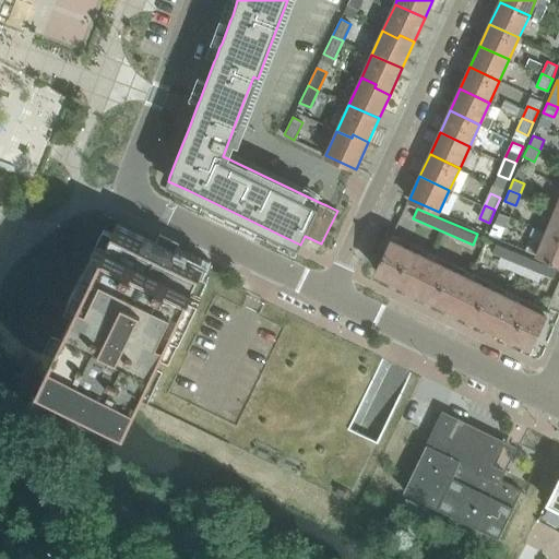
[(558,211),(557,210),(547,233),(558,237),(558,211)]
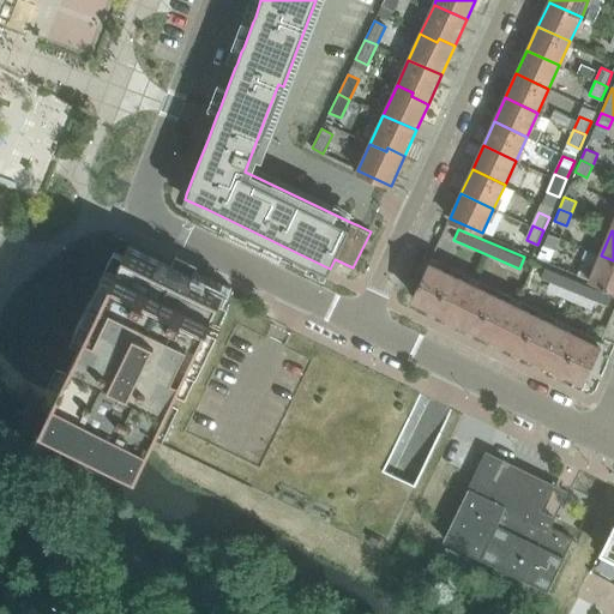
[(549,233),(543,245),(555,250),(561,238),(549,233)]
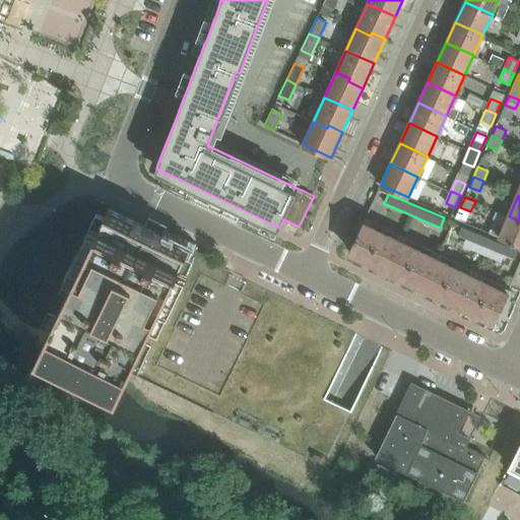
[(48,333),(41,346),(122,386),(128,373),(129,372),(325,467),(351,412),(324,399),(355,334),(187,252),(190,245),(110,205),(89,246),(48,333)]
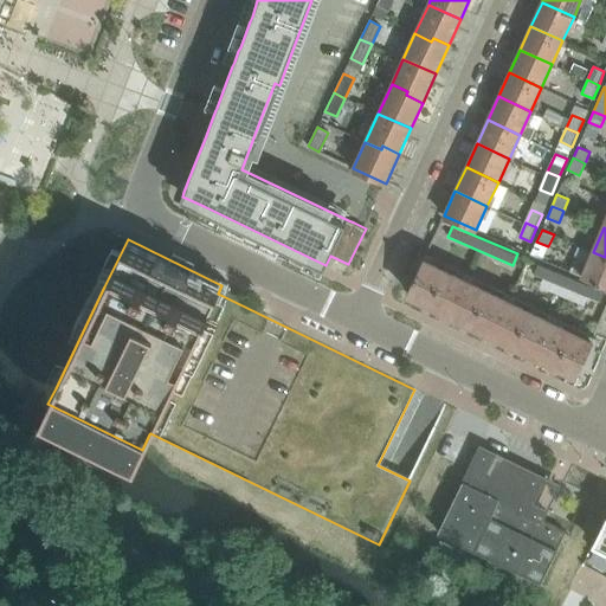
[(605,257),(593,252),(584,277),(605,285),(605,257)]
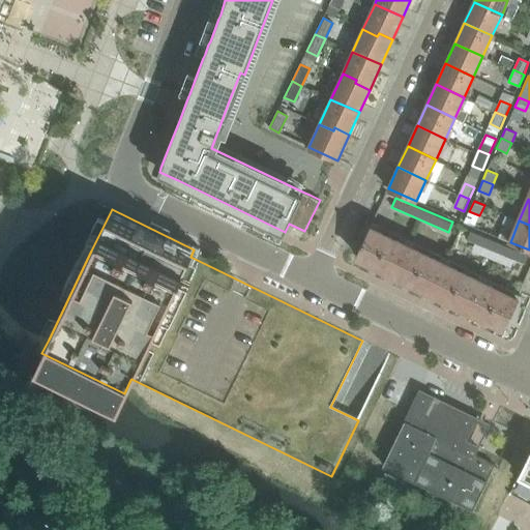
[(356,256),(394,273),(410,240),(373,223),(356,256)]
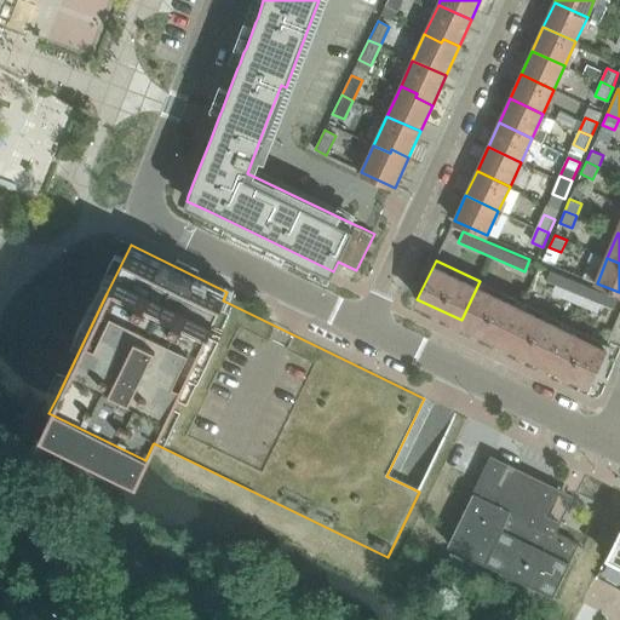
[(546,280),(612,308),(616,298),(550,270),(546,280)]
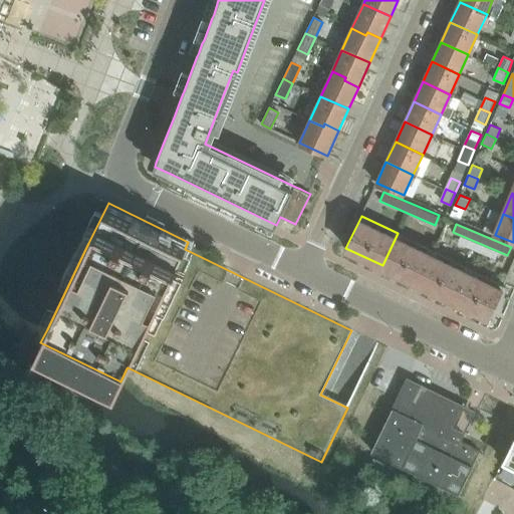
[(382,265),(418,282),(434,250),(398,233),(382,265)]
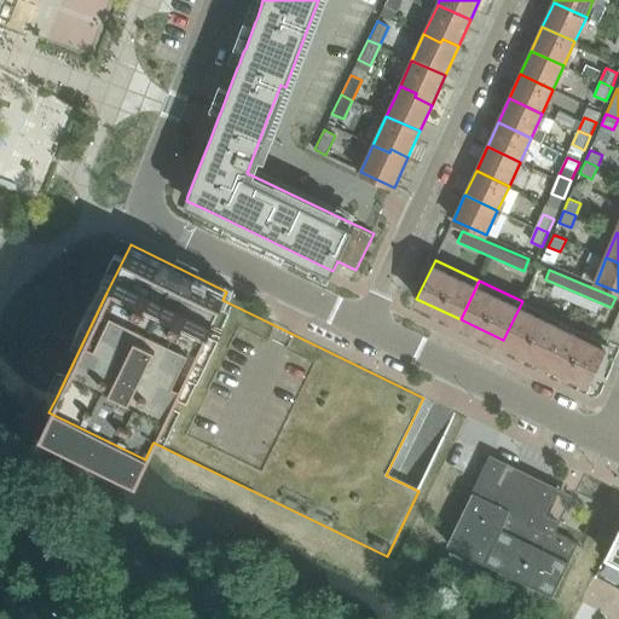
[(503,340),(547,362),(566,323),(522,301),(503,340)]
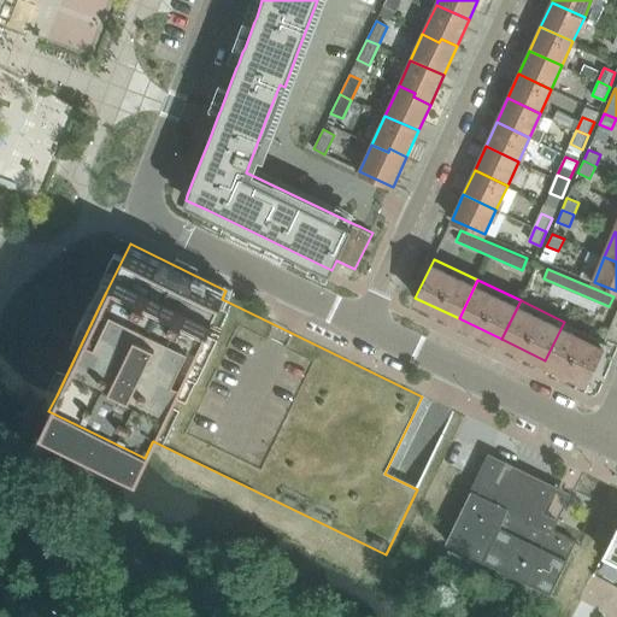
[(564,322),(545,360),(588,381),(607,342),(564,322)]
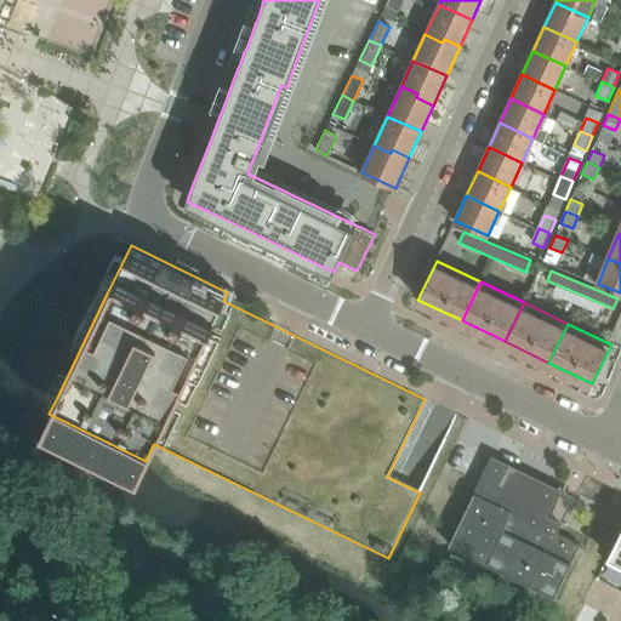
[(558,490),(491,457),(449,545),(484,562),(486,563),(556,597),(571,564),(580,547),(581,545),(559,535),(557,534),(554,533),(559,523),(546,517),(560,488),(562,486),(560,485),(559,488),(558,490)]
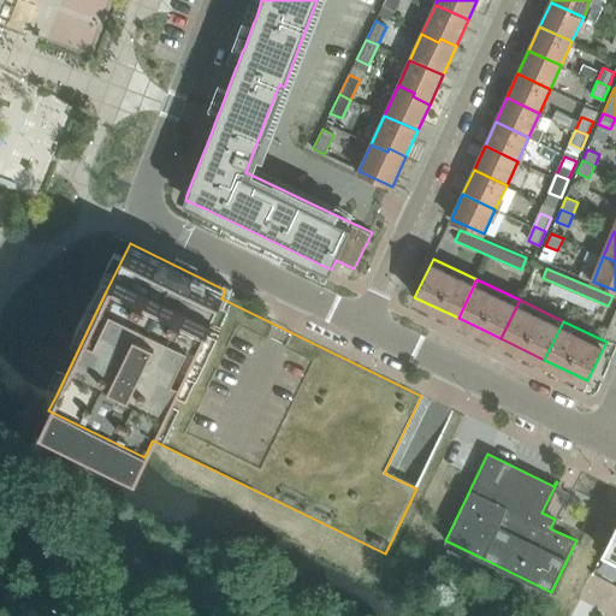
[(615,525),(600,557),(602,557),(615,564),(615,525)]
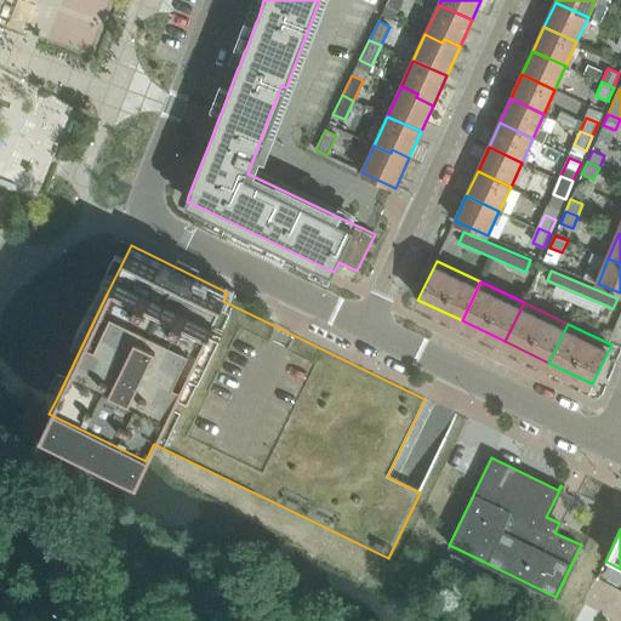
[(478,567),(451,553),(446,564),(473,576),(478,567)]
